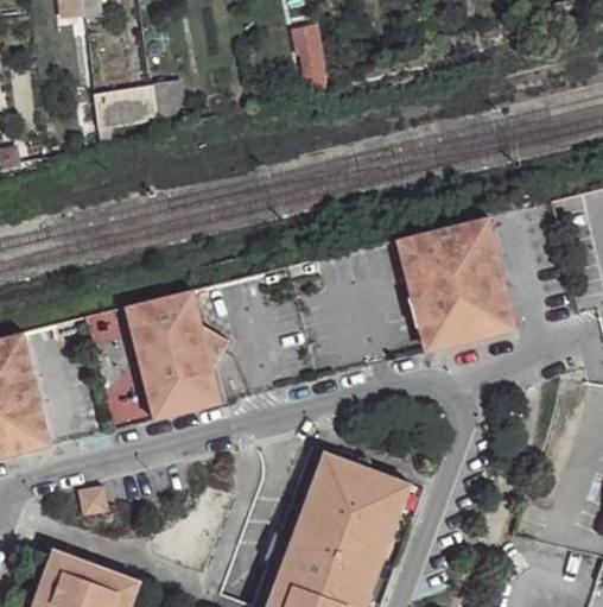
[(289,26),(293,88),(319,86),(315,24),(289,26)]
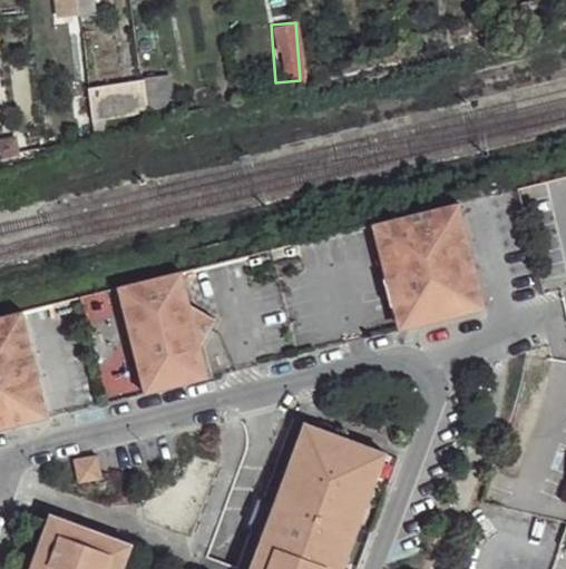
[(174,106),(169,70),(135,76),(139,110),(174,106)]
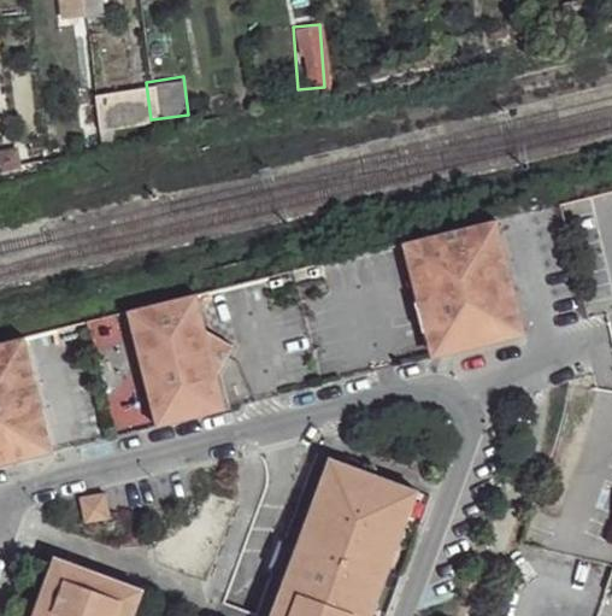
[(151,119),(146,82),(94,89),(100,148),(115,145),(115,141),(113,127),(141,123),(141,121),(145,121),(147,121),(151,119)]
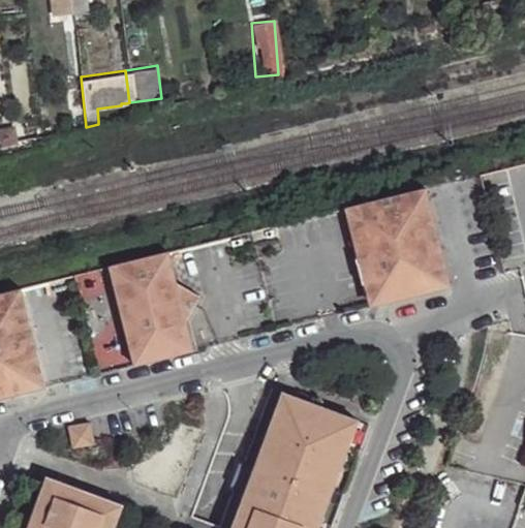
[(16,140),(13,126),(0,126),(0,142),(16,140)]
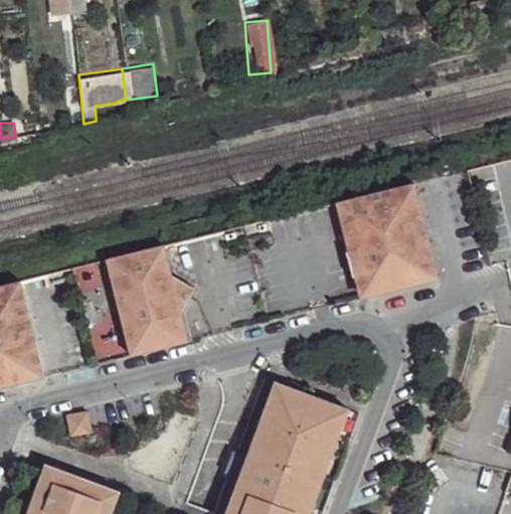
[(438,278),(410,182),(336,203),(350,250),(347,251),(354,277),(356,276),(359,288),(366,286),(369,297),(438,278)]
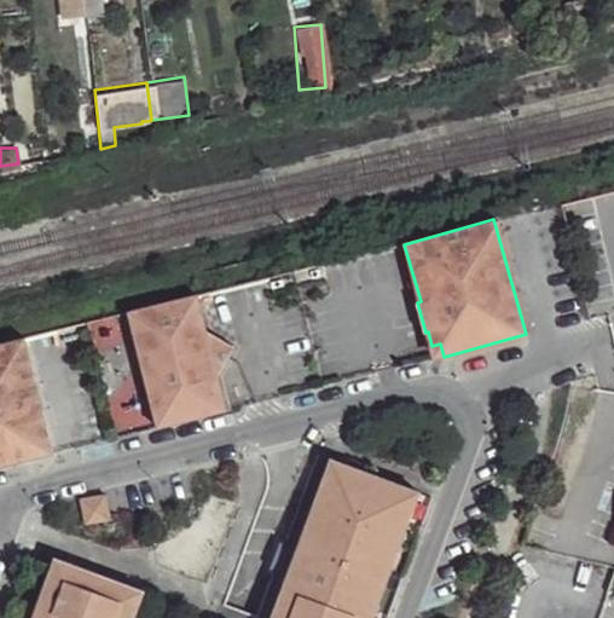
[(195,294),(126,312),(155,426),(222,409),(214,374),(231,346),(212,335),(204,338),(195,294)]
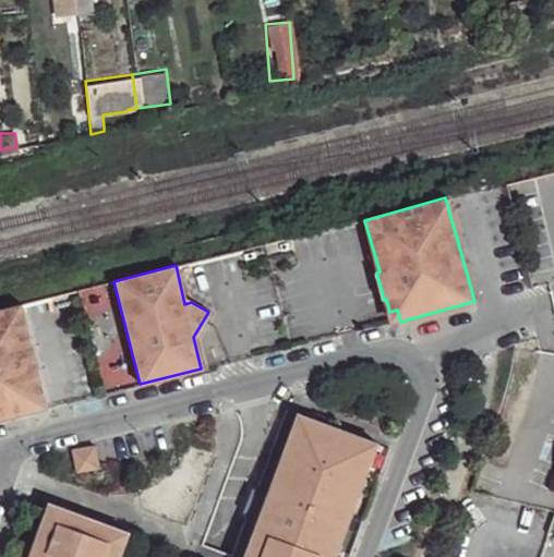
[(19,303),(0,307),(0,419),(45,408),(19,303)]
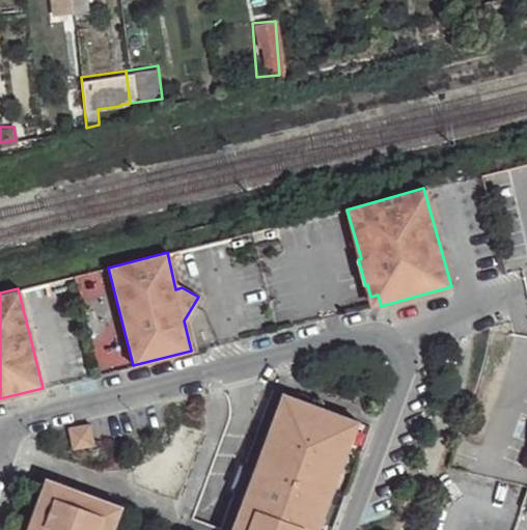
[(328,475),(334,477),(344,449),(345,450),(357,420),(281,392),(271,421),(273,421),(252,476),(256,477),(246,505),(240,502),(229,529),(307,529),(308,529),(313,529),(324,503),(319,501),(328,475)]
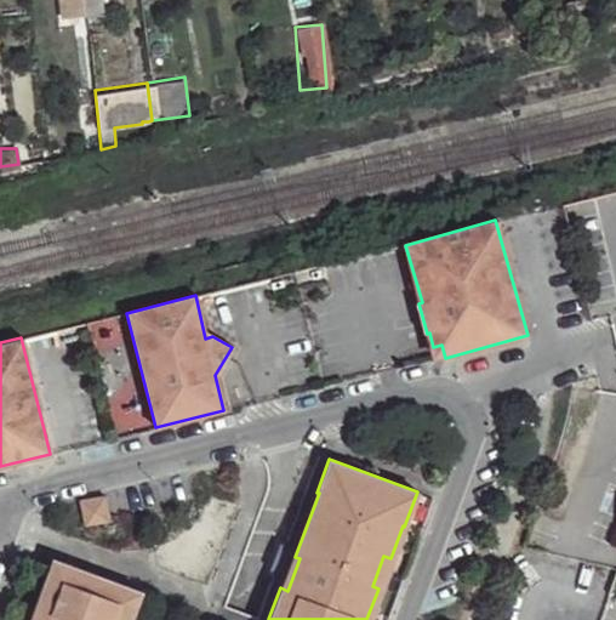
[(103,493),(79,499),(84,523),(108,517),(103,493)]
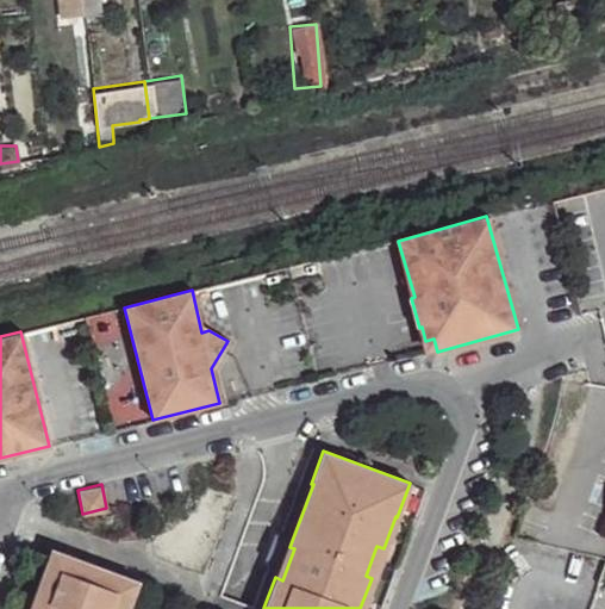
[(384,548),(376,546),(366,576),(372,578),(384,548)]
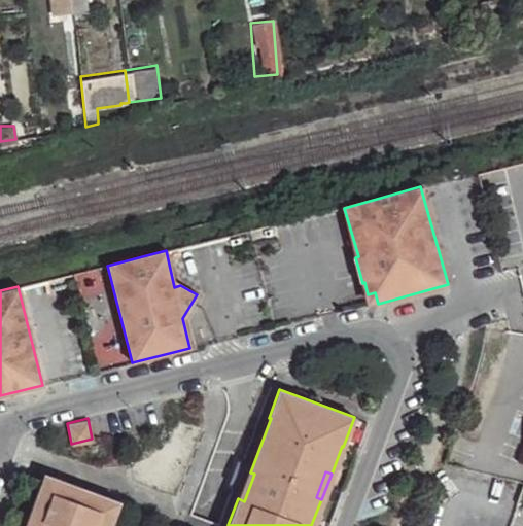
[(109,525),(118,502),(44,474),(24,525),(109,525)]
